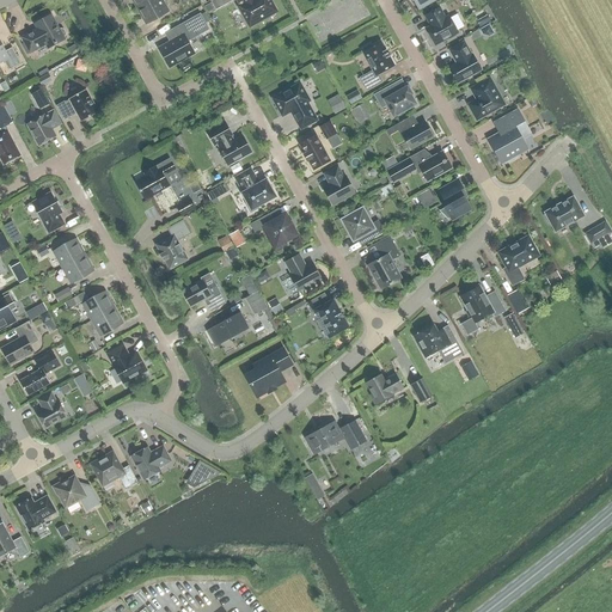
[(169,11),(161,0),(152,0),(136,8),(145,25),(169,11)]
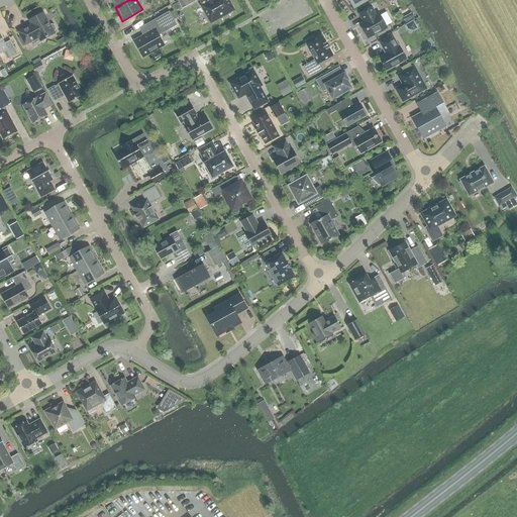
[(232,9),(227,0),(200,0),(204,5),(202,6),(211,22),(232,9)]
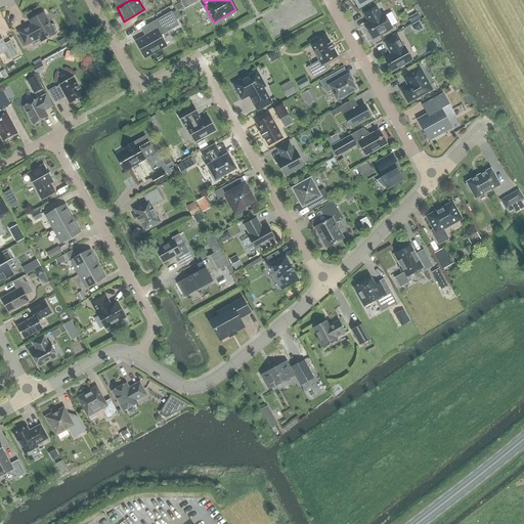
[(175,6),(178,11),(183,8),(180,3),(175,6)]
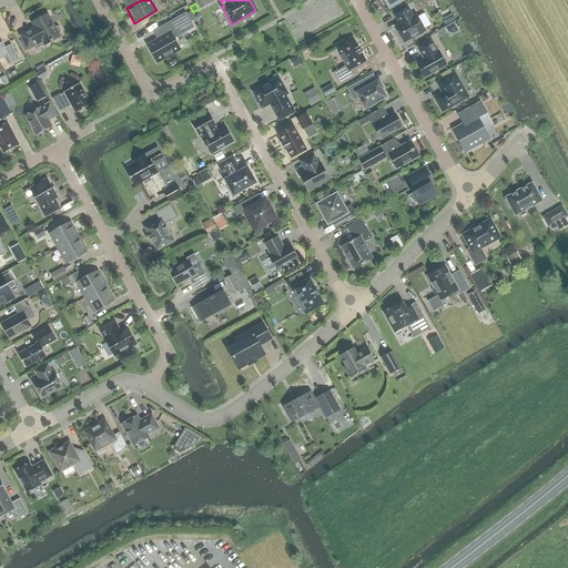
[(413,18),(407,8),(395,14),(401,24),(396,27),(404,41),(413,37),(414,37),(422,32),(423,31),(425,30),(416,16),(413,18)]
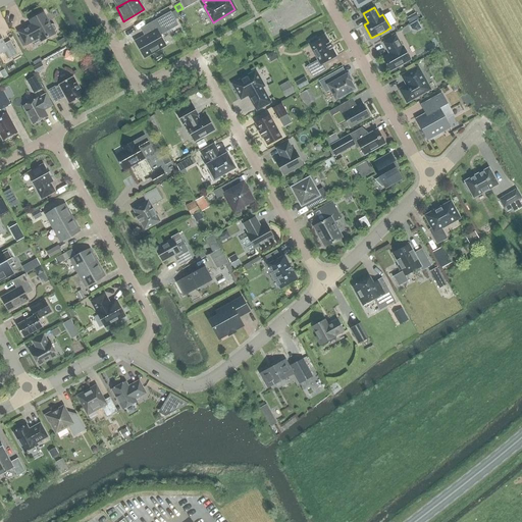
[(151,33),(135,41),(144,58),(165,46),(160,36),(167,32),(177,25),(170,12),(160,18),(147,25),(151,33)]
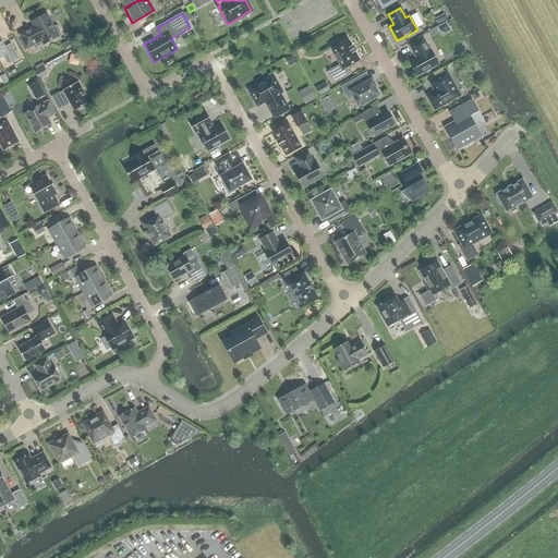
[(59,33),(60,31),(58,27),(56,26),(53,27),(46,14),(32,22),(34,26),(20,34),(27,48),(41,40),(44,45),(58,36),(57,34),(59,33)]
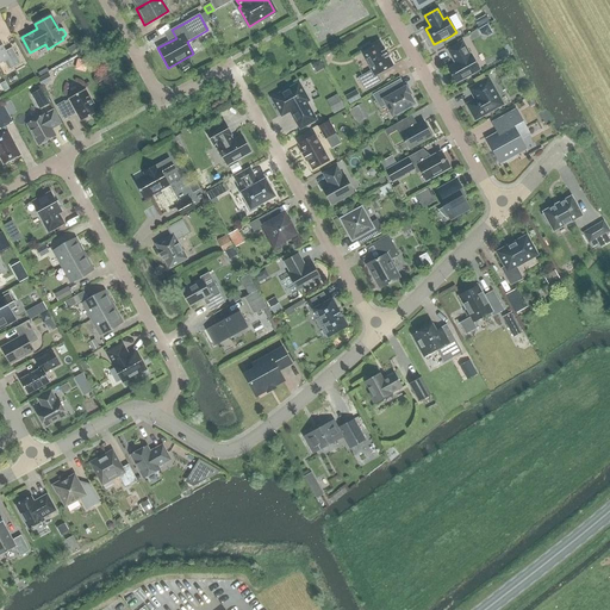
[(486,25),(478,30),(480,35),(487,36),(492,33),(486,25)]
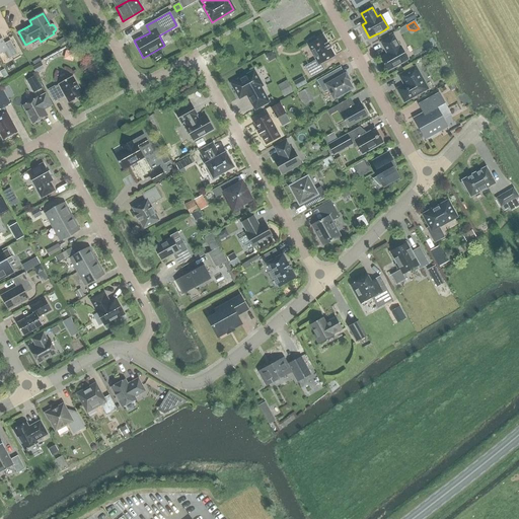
[(0,34),(0,53),(3,52),(7,59),(17,54),(10,41),(4,44),(0,34)]
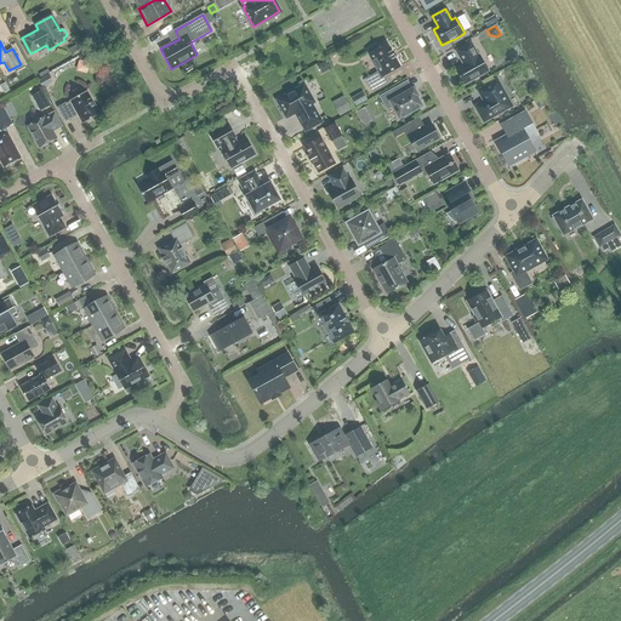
[(387,84),(383,77),(399,67),(394,57),(396,57),(392,51),(391,52),(386,43),(376,47),(375,46),(368,50),(369,52),(368,53),(379,72),(364,79),(371,92),(387,84)]
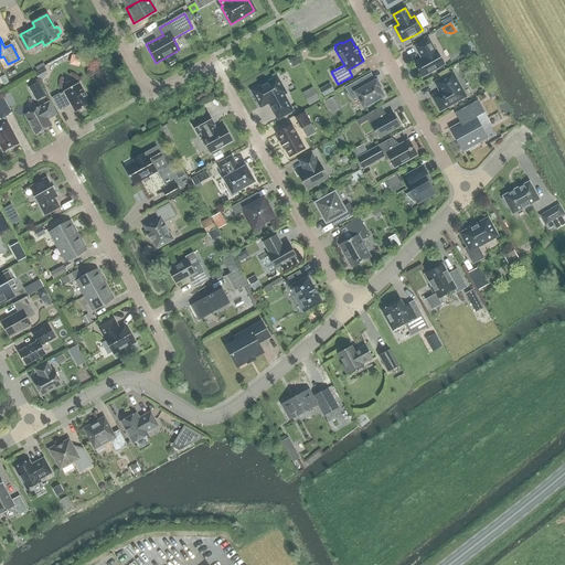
[(435,52),(428,39),(415,46),(422,59),(415,63),(423,76),(444,65),(436,51),(435,52)]
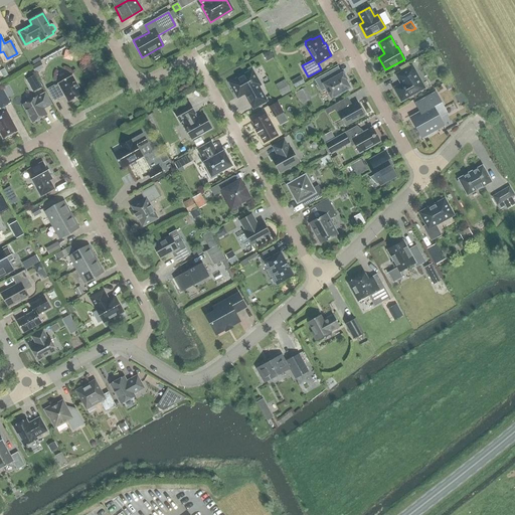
[(67,48),(65,57),(73,59),(76,51),(67,48)]
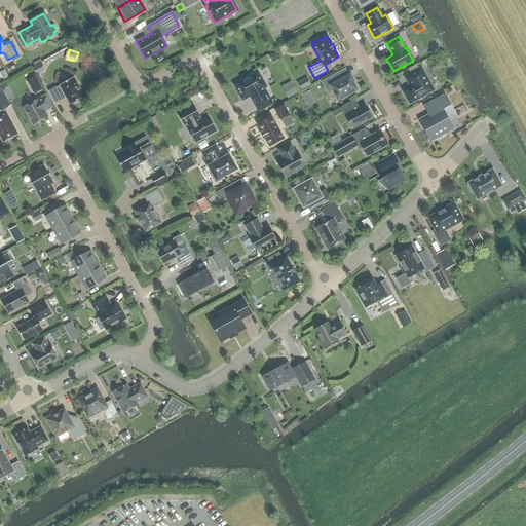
[(410,103),(430,91),(434,90),(421,68),(406,76),(411,85),(403,90),(410,103)]
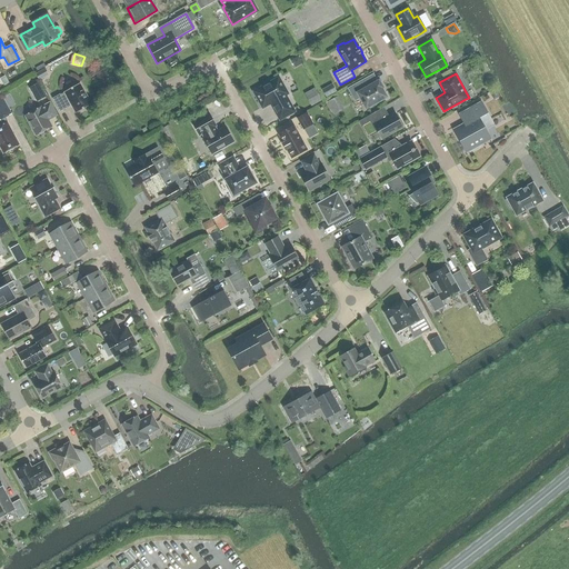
[(256,91),(257,93),(257,95),(256,96),(260,103),(261,103),(263,103),(265,107),(268,105),(269,102),(272,103),(271,106),(280,119),(293,111),(285,95),(287,93),(278,78),(256,91)]
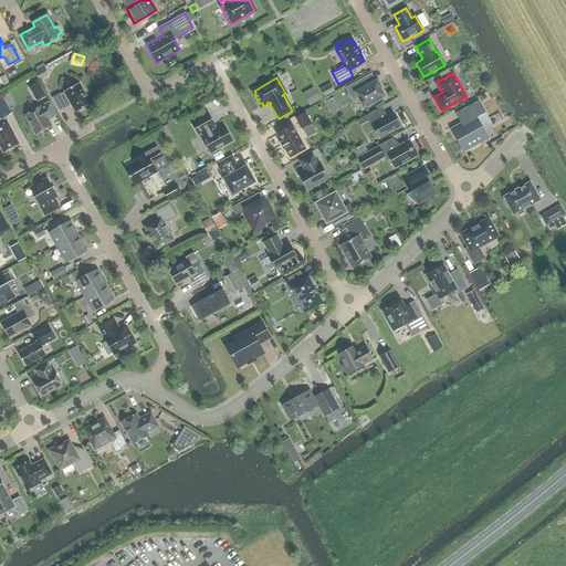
[(380,87),(377,81),(367,85),(364,79),(346,88),(353,100),(357,97),(364,108),(374,103),(374,104),(383,98),(381,97),(384,96),(379,87),(380,87)]
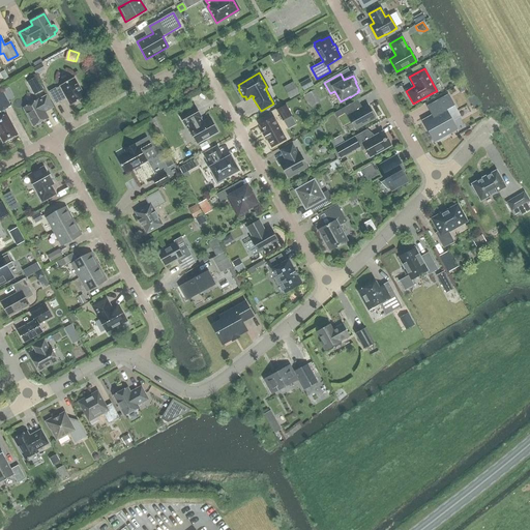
[(36,77),(27,82),(34,95),(43,90),(36,77)]
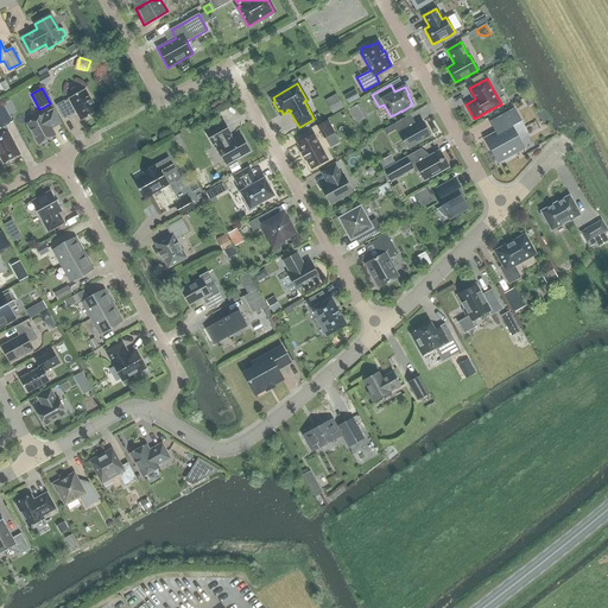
[(84,89),(68,99),(69,100),(64,102),(64,101),(56,105),(64,120),(76,113),(81,121),(97,112),(84,89)]
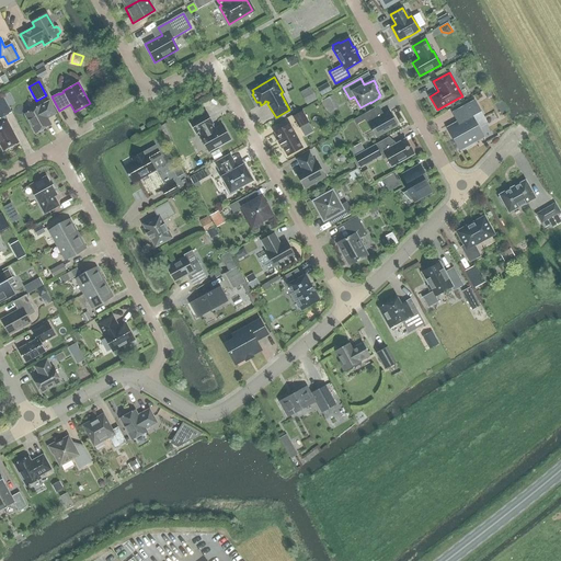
[(328,82),(317,89),(321,96),(332,91),(328,82)]
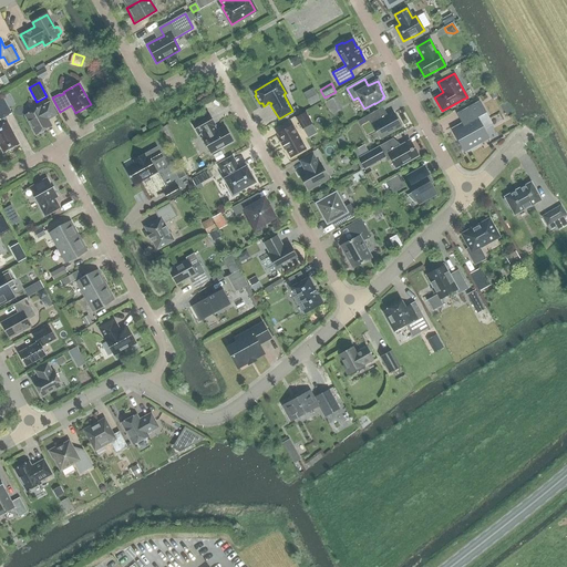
[(0,120),(12,114),(0,92),(0,120)]
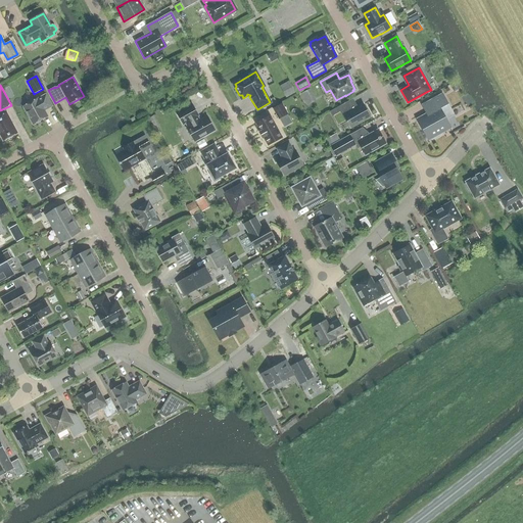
[(292,87),(282,92),(286,98),(295,92),(292,87)]
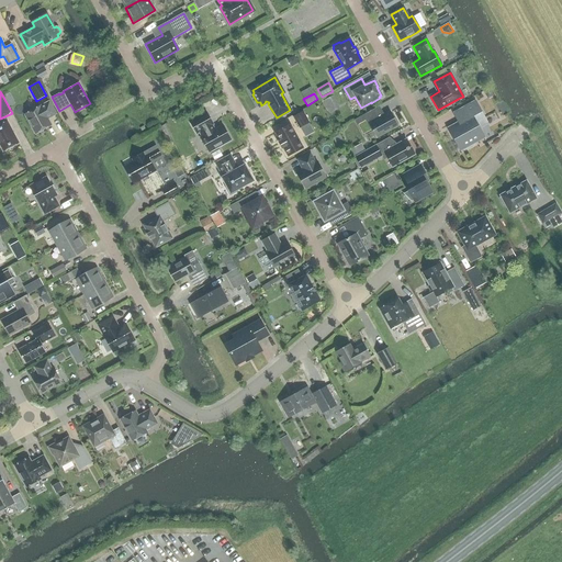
[(332,112),(341,107),(335,94),(325,99),(332,112)]
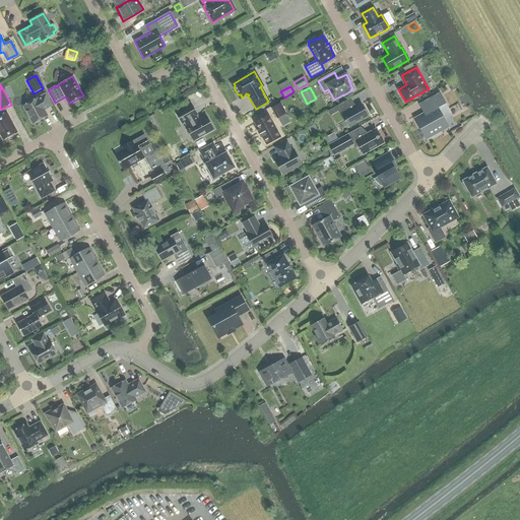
[(37,98),(22,106),(33,124),(47,116),(44,110),(48,108),(52,106),(46,94),(42,96),(38,99),(37,98)]
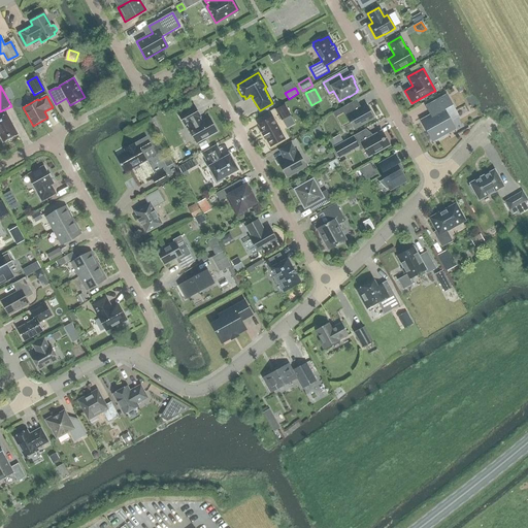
[(447,98),(444,96),(426,106),(431,117),(422,122),(432,140),(434,138),(435,140),(447,134),(446,132),(454,128),(451,121),(457,117),(455,113),(447,98)]
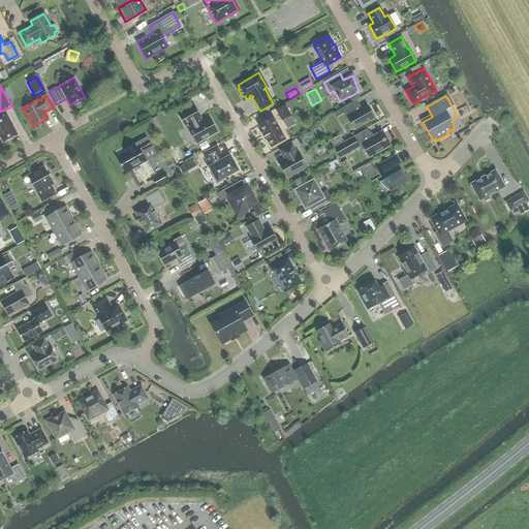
[(282,121),(291,116),(285,104),(276,110),(282,121)]
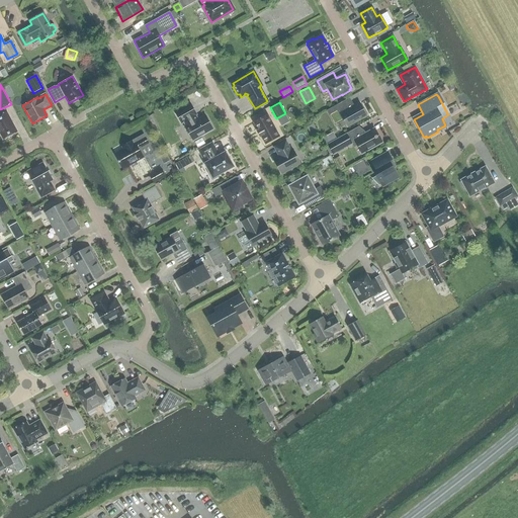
[(366,115),(360,103),(353,107),(351,104),(343,109),(340,103),(327,110),(327,111),(328,110),(335,124),(343,119),(347,126),(366,115)]
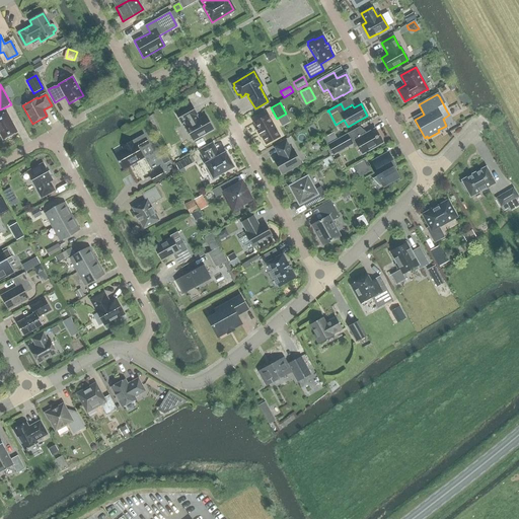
[(191,104),(175,113),(181,124),(183,122),(187,127),(186,127),(193,140),(213,129),(206,116),(198,121),(195,116),(197,115),(191,104)]
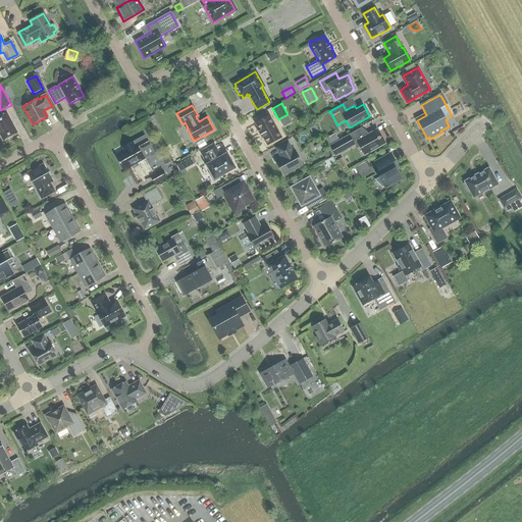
[(0,135),(3,141),(17,133),(6,112),(0,115),(0,135)]
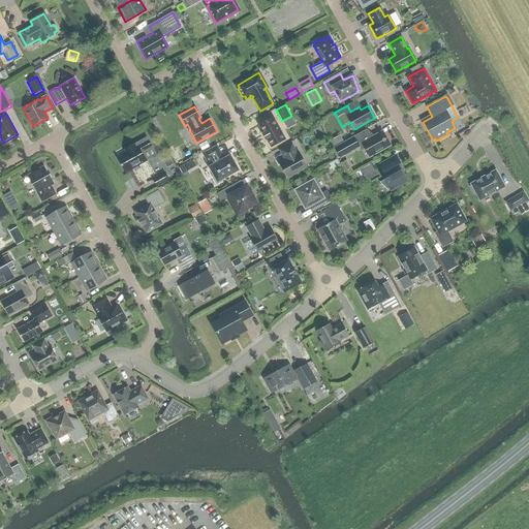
[(273,117),(258,125),(263,133),(262,133),(266,139),(266,138),(271,147),(285,138),(273,117)]
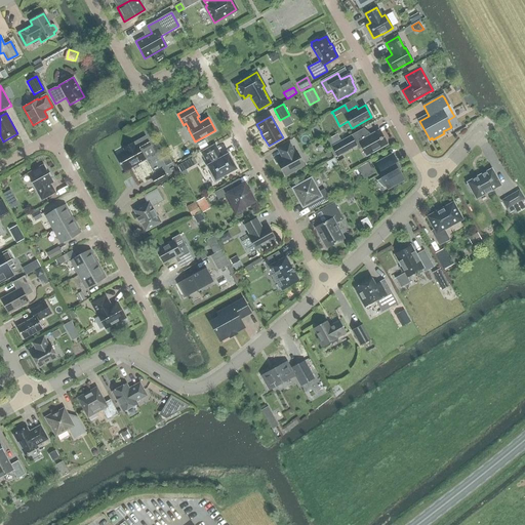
[(317,126),(311,129),(314,134),(320,131),(317,126)]
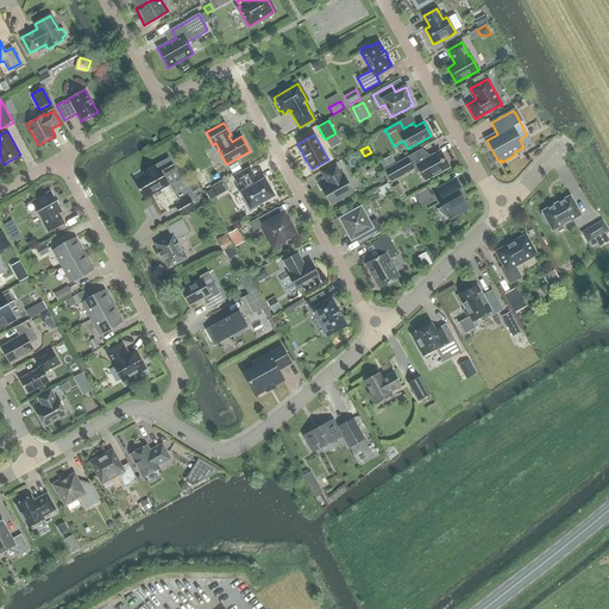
[(449,168),(440,151),(416,164),(426,181),(449,168)]
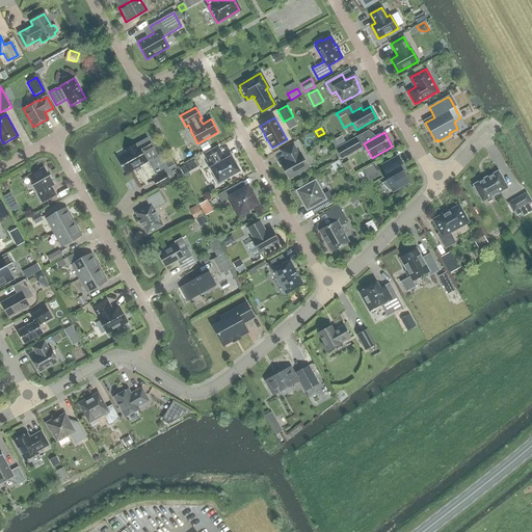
[(127,154),(117,159),(125,174),(134,168),(139,165),(148,161),(142,154),(153,148),(148,137),(125,150),(127,154)]
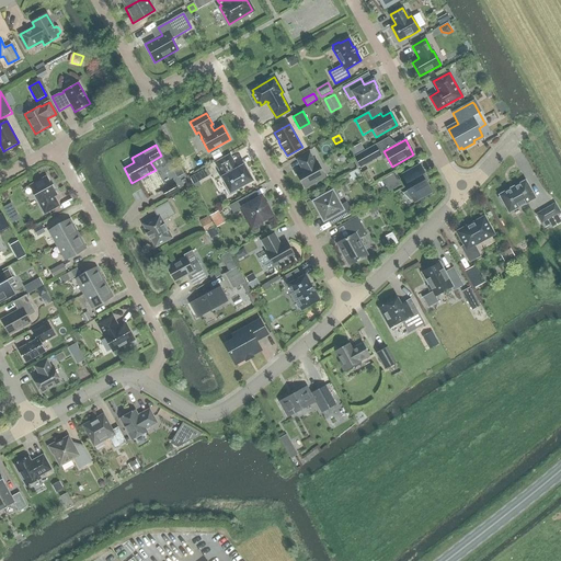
[(355,157),(361,167),(381,156),(375,146),(355,157)]
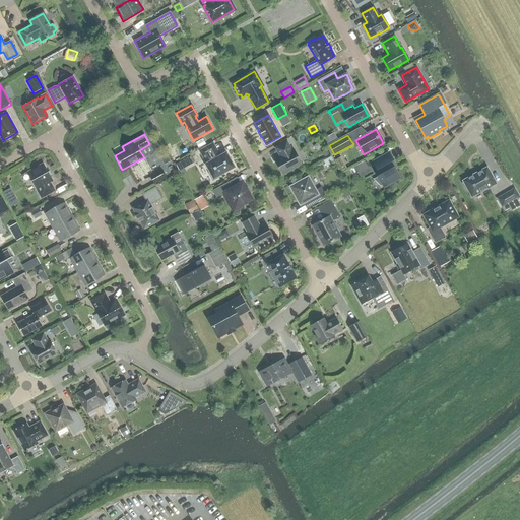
[(323,139),(327,146),(332,143),(328,136),(323,139)]
